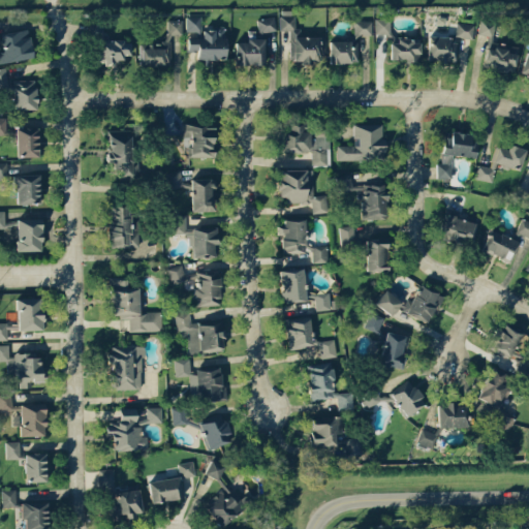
[(289,30),(289,62),(308,62),(308,59),(322,59),(322,36),(300,36),(300,28),(292,28),(292,10),(279,10),(279,30),(289,30)]
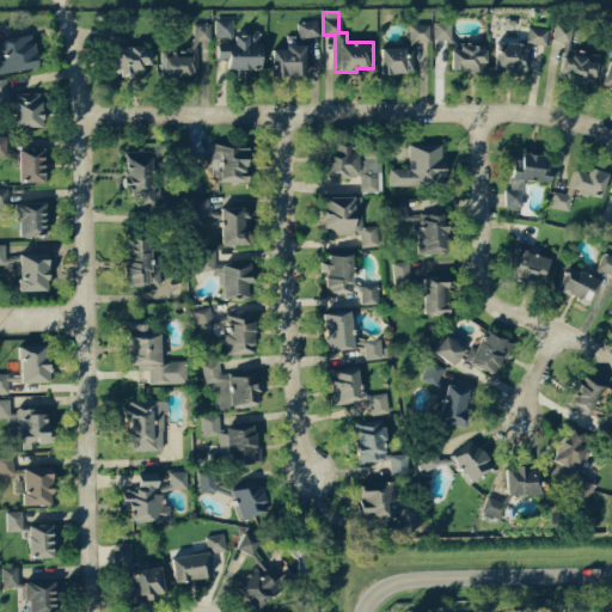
[(215,37),(232,37),(232,18),(215,18),(215,37)]
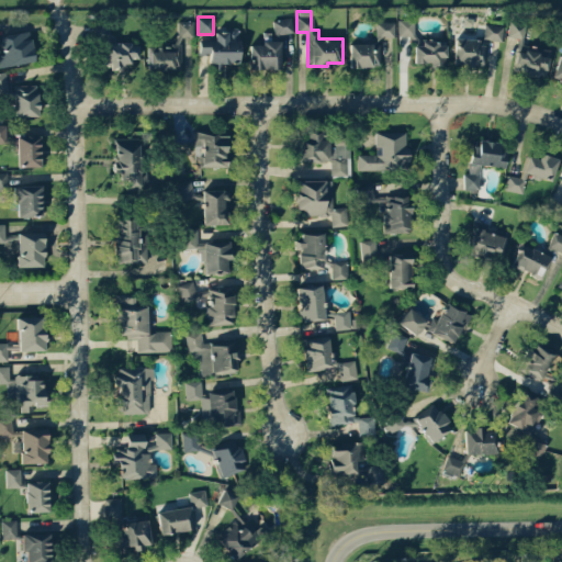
[(274,35),(293,32),(291,17),(272,20),(274,35)]
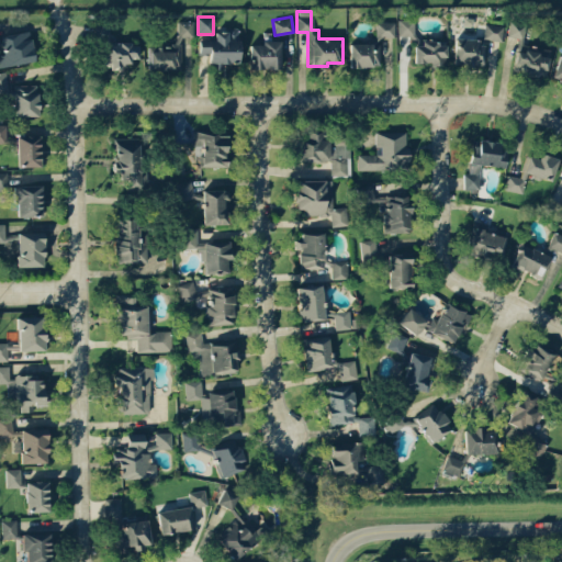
[(397,20),(397,35),(414,35),(414,19),(397,20)]
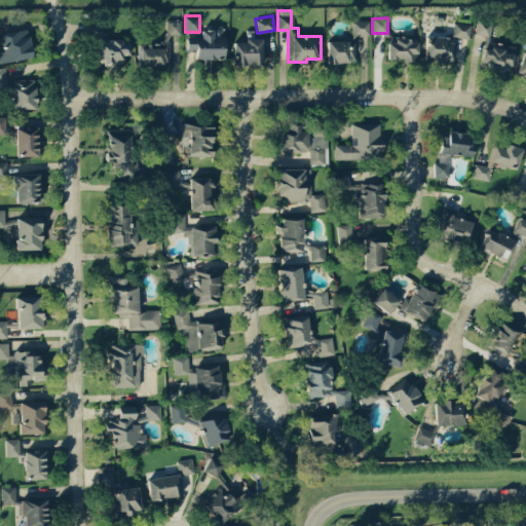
[(180,36),(181,20),(165,20),(165,36),(180,36)]
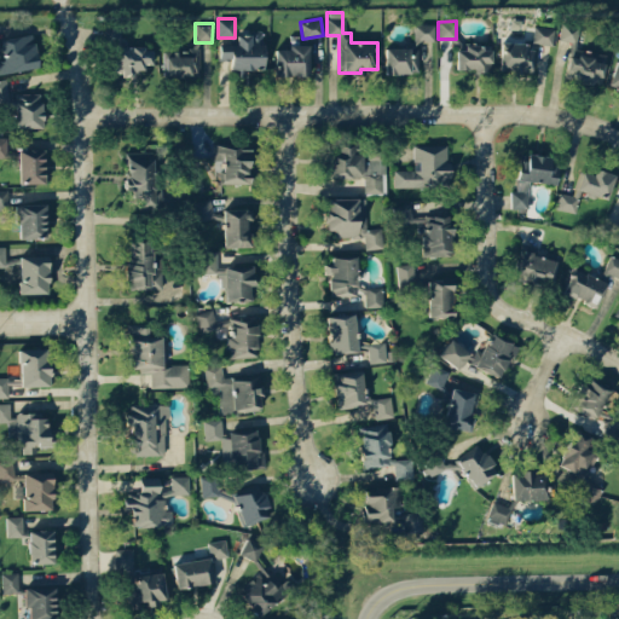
[(434,23),(412,24),(412,47),(418,46),(418,41),(434,40),(434,23)]
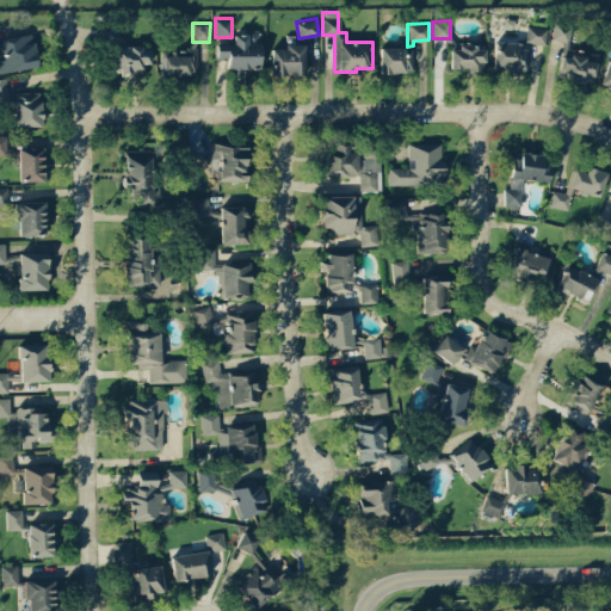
[(551,38),(567,41),(571,26),(554,23),(551,38)]
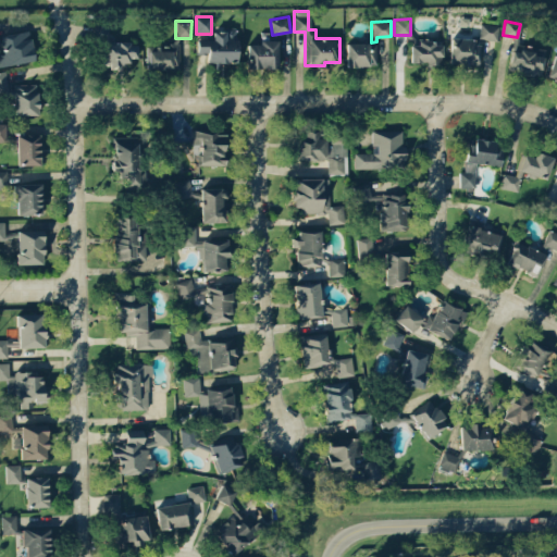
[(496,41),(499,26),(481,22),(478,38),(496,41)]
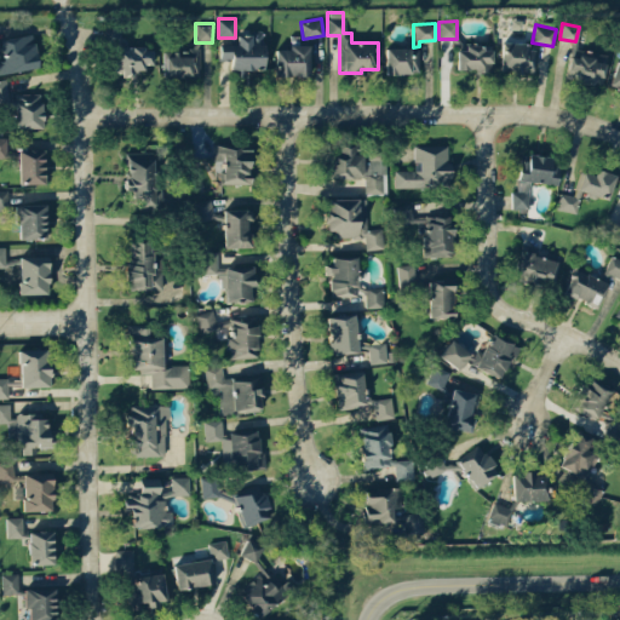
[(120,46),(120,27),(109,27),(110,74),(142,74),(142,64),(153,64),(151,46),(120,46)]
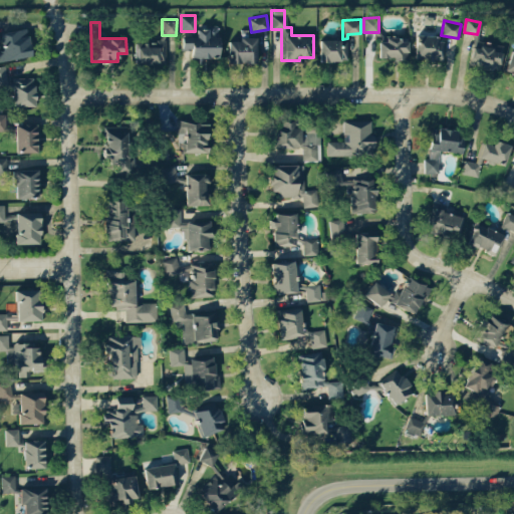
[(218,59),(218,26),(196,26),(196,36),(181,36),(181,49),(191,49),(190,57),(198,57),(198,58),(218,59)]
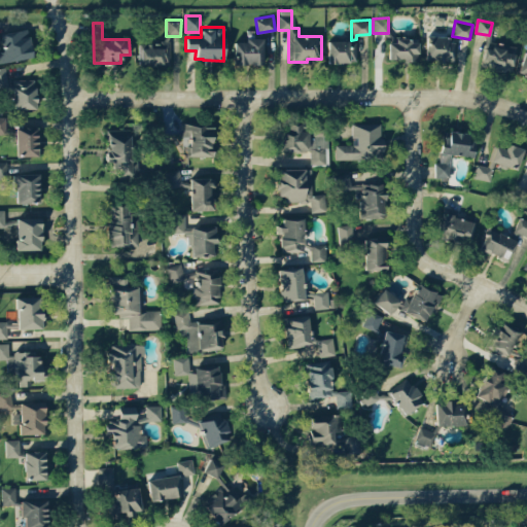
[(0,31),(0,34),(2,50),(0,50),(0,61),(31,58),(28,29),(0,31)]
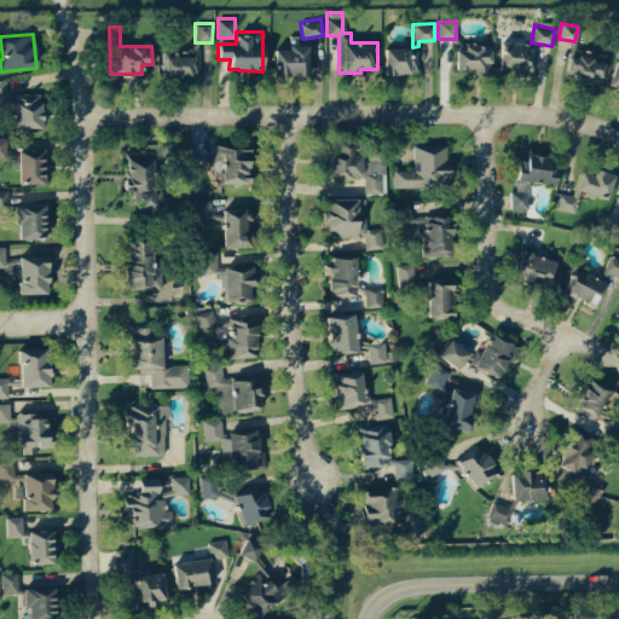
[(499,71),(530,73),(531,42),(501,41),(499,71)]
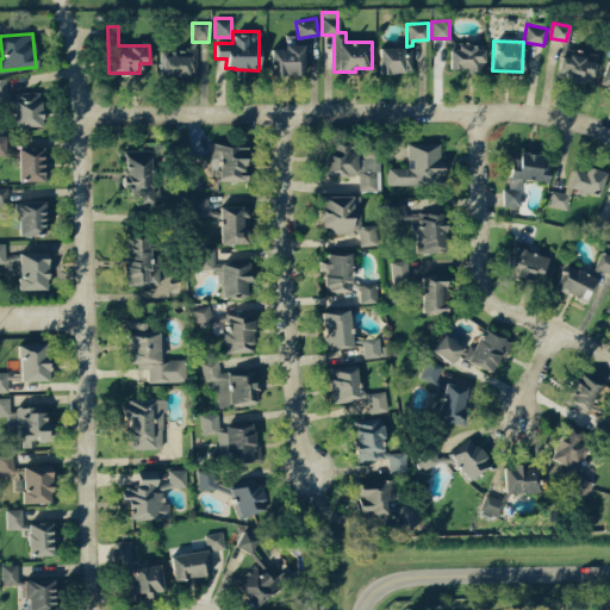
[(271,48),(269,74),(303,75),(304,44),(284,43),(284,48),(271,48)]
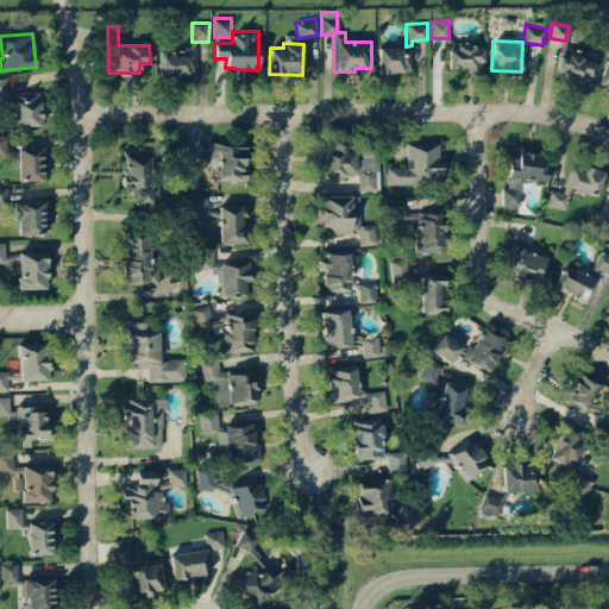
[(195,46),(186,45),(186,54),(162,52),(162,75),(195,75),(195,46)]
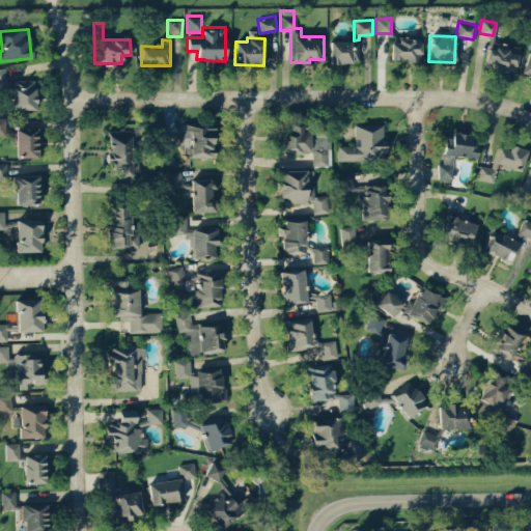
[(390,39),(390,58),(421,59),(421,39),(390,39)]
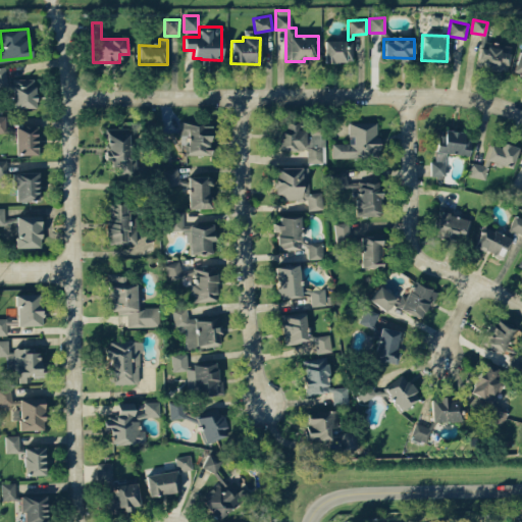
[(480,39),(476,65),(505,70),(509,44),(480,39)]
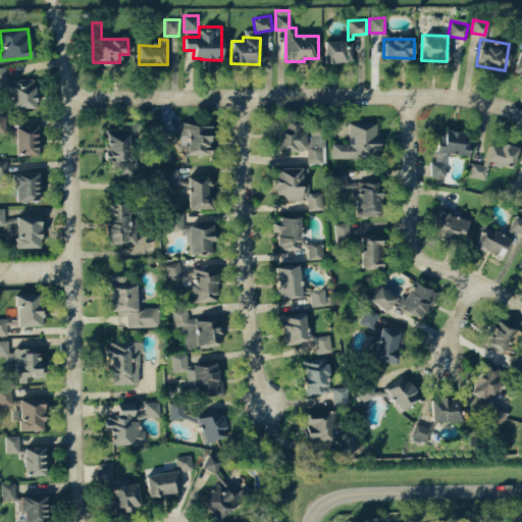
[(323,40),(324,62),(353,61),(352,40),(323,40)]
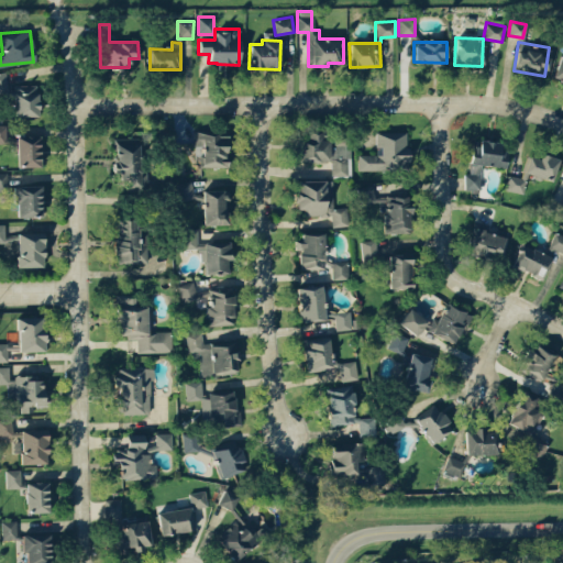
[(551,79),(562,83),(562,55),(560,54),(551,79)]
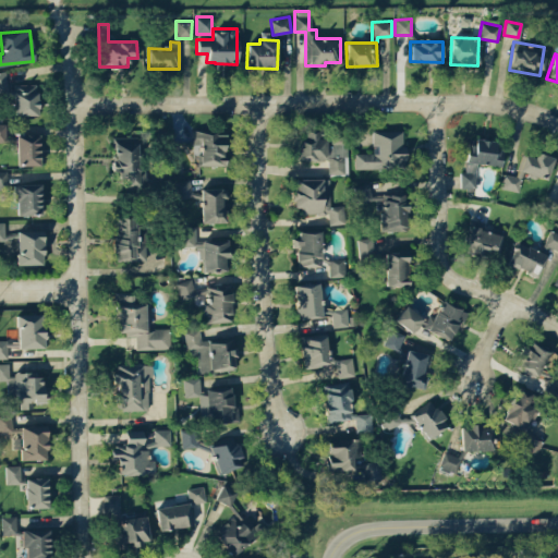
[(14,114),(37,114),(36,84),(13,84),(14,114)]
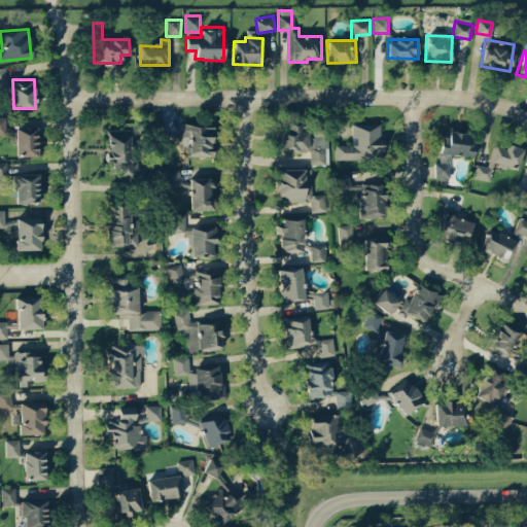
[(309,150),(309,164),(326,164),(325,128),(308,128),(308,123),(285,124),(285,130),(275,130),(276,151),(309,150)]
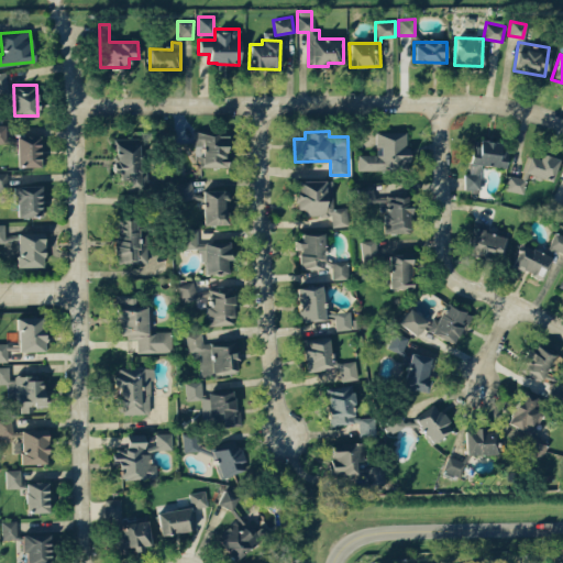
[(357,170),(408,169),(407,131),(375,131),(375,154),(357,155),(357,170)]
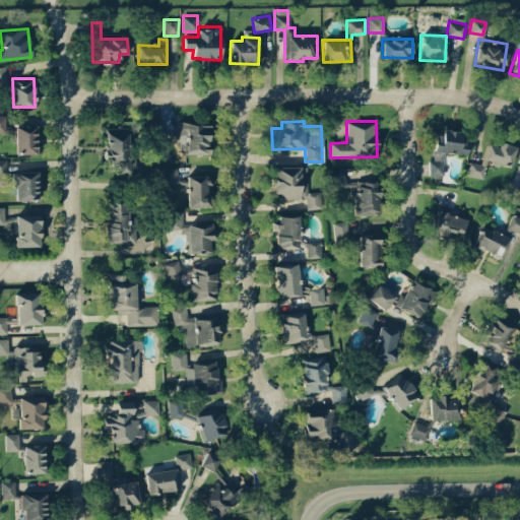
[(183,153),(208,153),(209,124),(179,123),(179,134),(184,134),(183,153)]
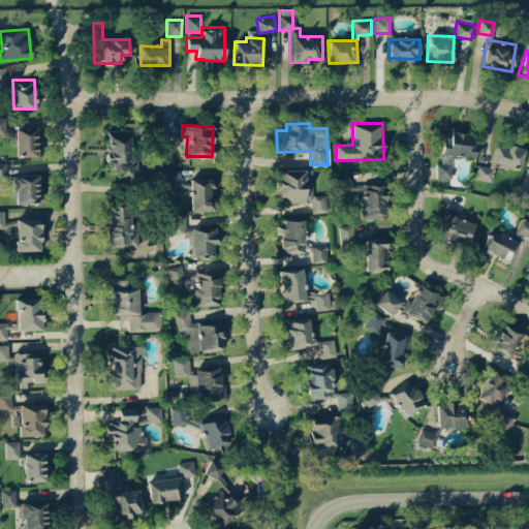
[(16,127),(17,157),(37,156),(37,127),(16,127)]
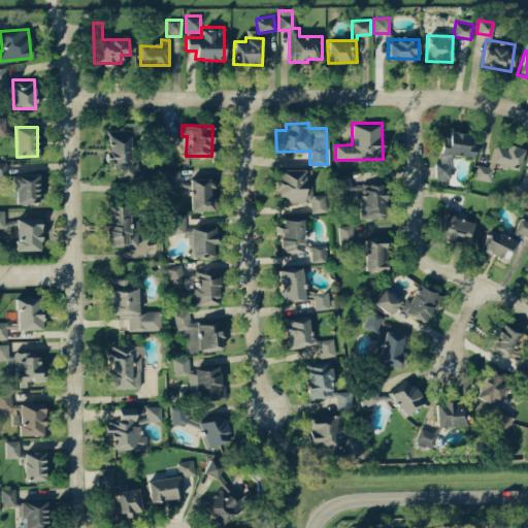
[(131,129),(106,129),(106,161),(119,161),(119,174),(137,174),(137,161),(130,161),(131,129)]
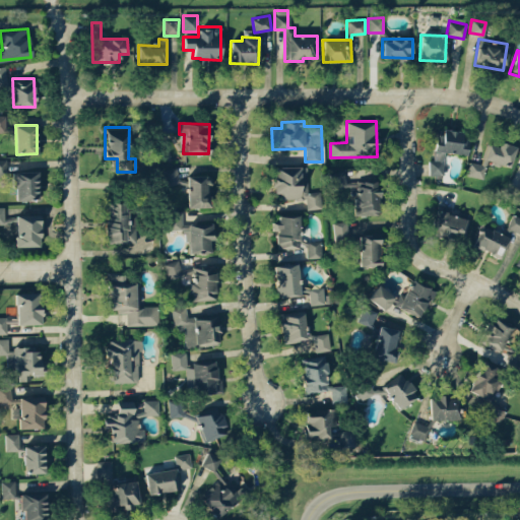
[(428,175),(442,175),(443,152),(467,154),(468,138),(461,137),(461,131),(435,130),(433,159),(429,159),(428,175)]
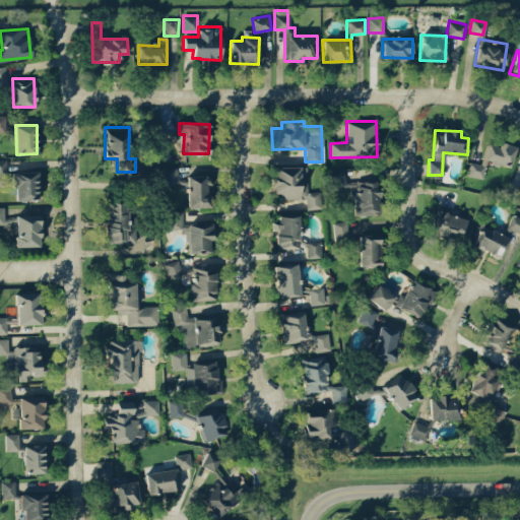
[(498,146),(488,143),(483,159),(510,167),(515,146),(499,141),(498,146)]
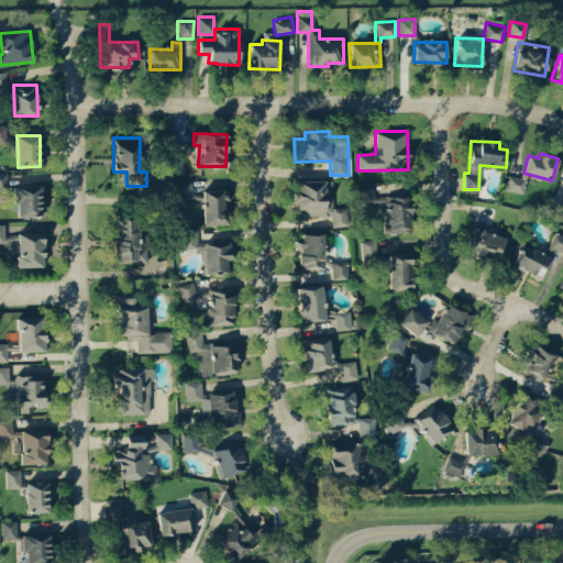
[(526,179),(508,175),(505,189),(522,194),(526,179)]
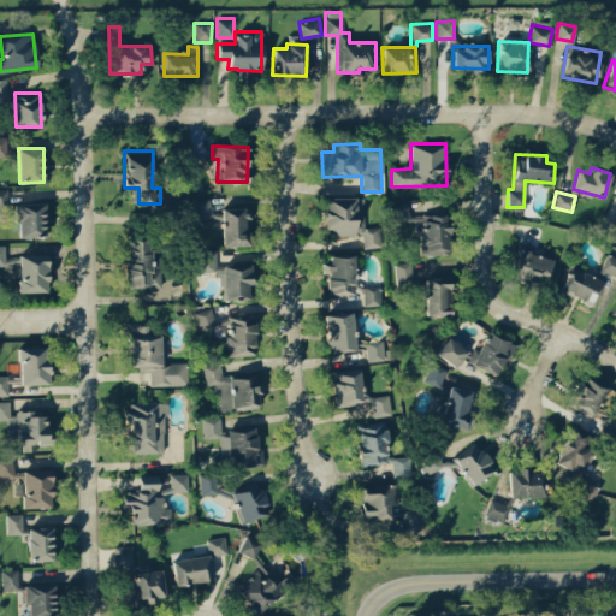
[(362,196),(324,197),(325,236),(362,235),(362,247),(381,247),(380,226),(363,227),(362,196)]
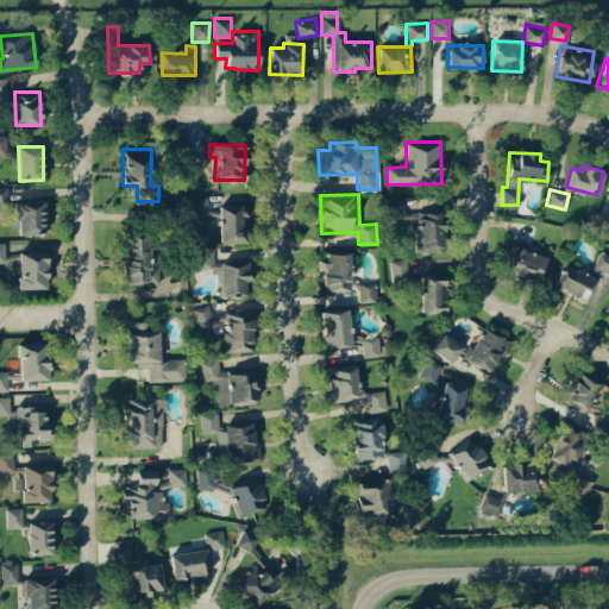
[(211,215),(209,195),(189,198),(190,217),(211,215)]
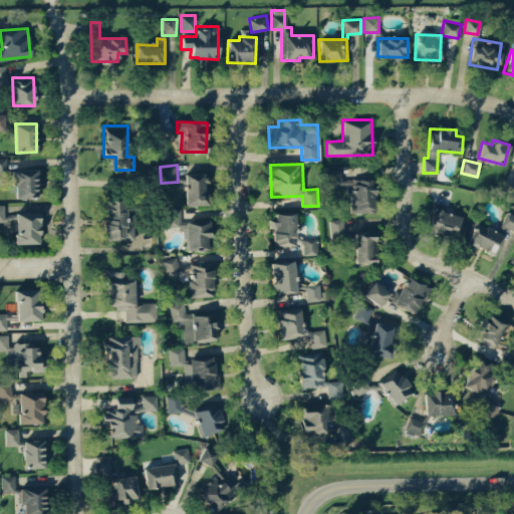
[(341,168),(325,171),(328,189),(344,186),(341,168)]
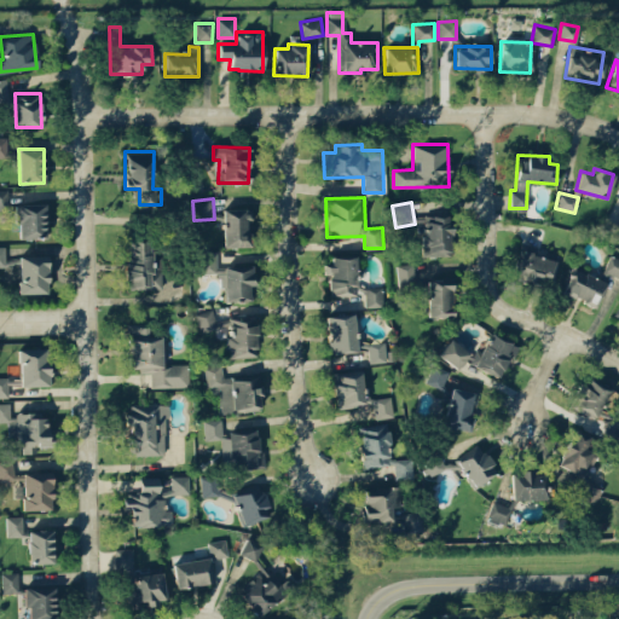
[(45,203),(13,204),(13,224),(18,224),(18,238),(46,238),(45,203)]
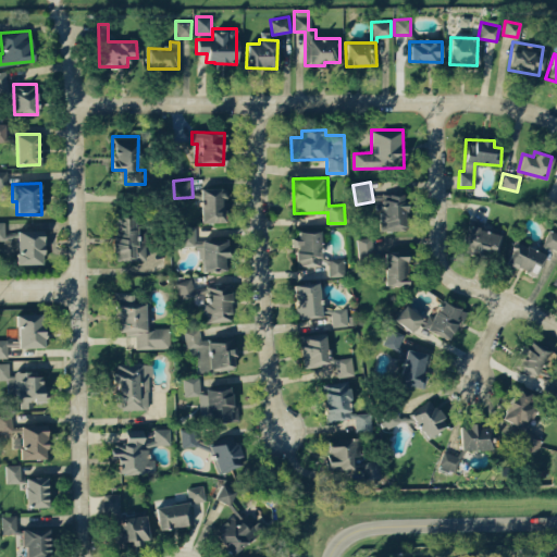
[(224,187),(199,188),(200,222),(225,221),(224,187)]
